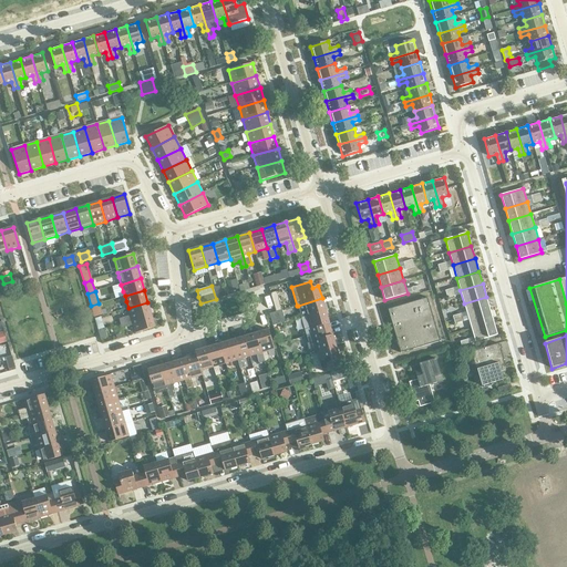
[(282,310),(277,291),(270,294),(276,312),(282,310)]
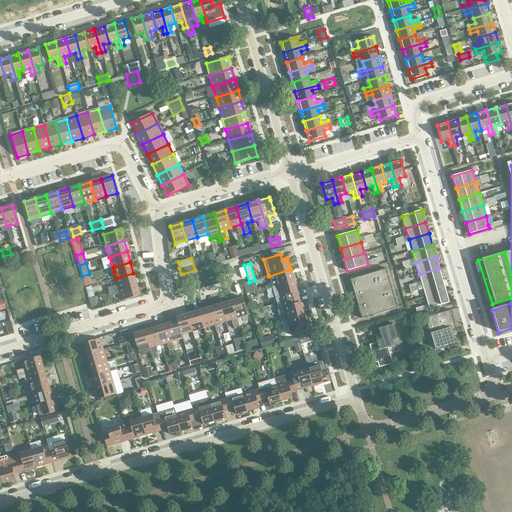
[(419,274),(421,282),(422,285),(442,279),(439,268),(419,274)]
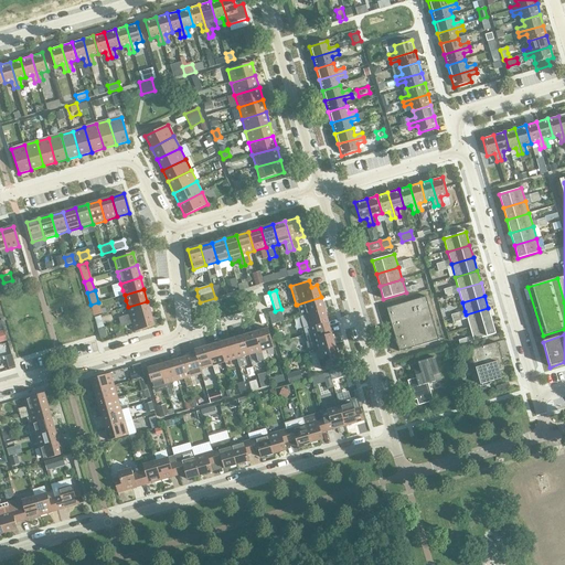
[(306,316),(324,309),(321,297),(297,305),(300,317),(306,315),(306,316)]
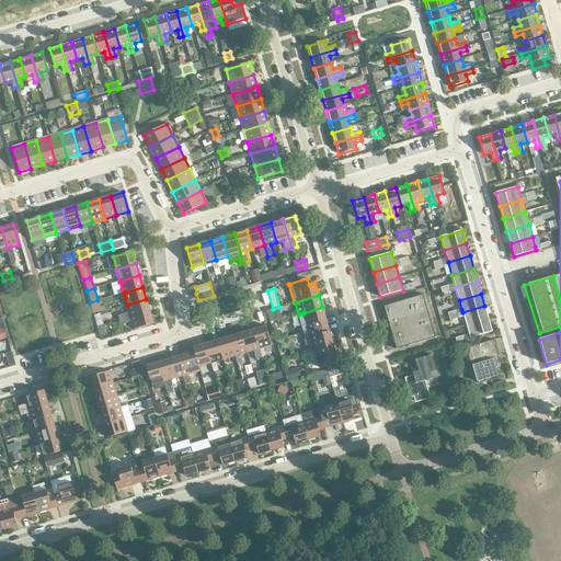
[(384,306),(396,350),(404,347),(404,344),(408,343),(408,346),(436,338),(423,295),(384,306)]
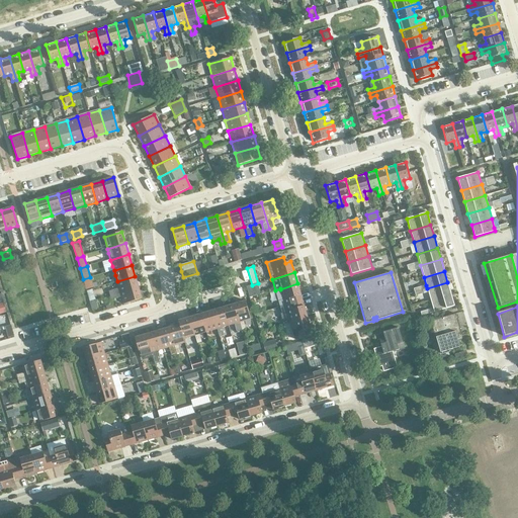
[(117,281),(119,288),(120,292),(139,287),(135,276),(117,281)]
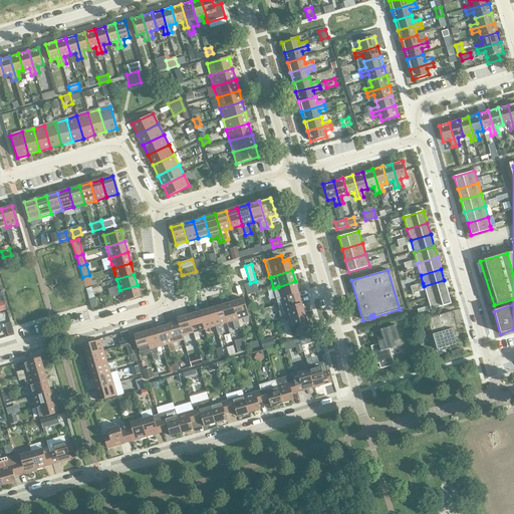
[(82,277),(85,288),(92,286),(89,275),(82,277)]
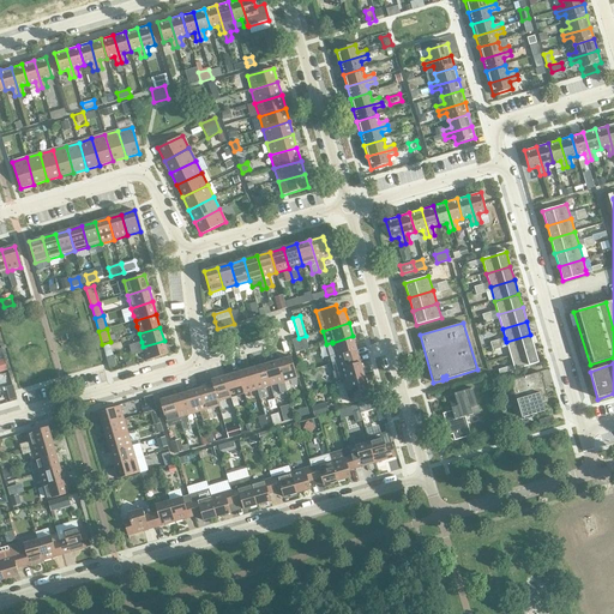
[(506,342),(511,356),(535,349),(530,335),(506,342)]
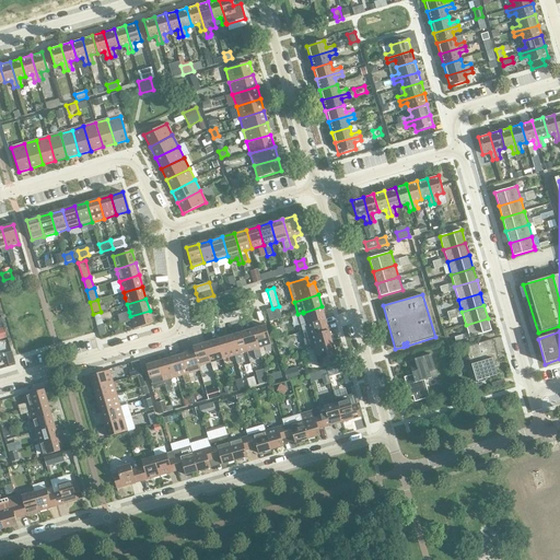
[(298,314),(303,333),(327,325),(322,306),(303,313),(303,312),(298,314)]
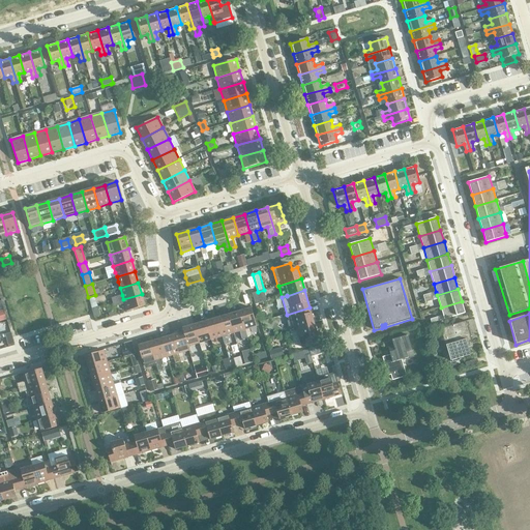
[(252,294),(255,304),(261,303),(258,292),(252,294)]
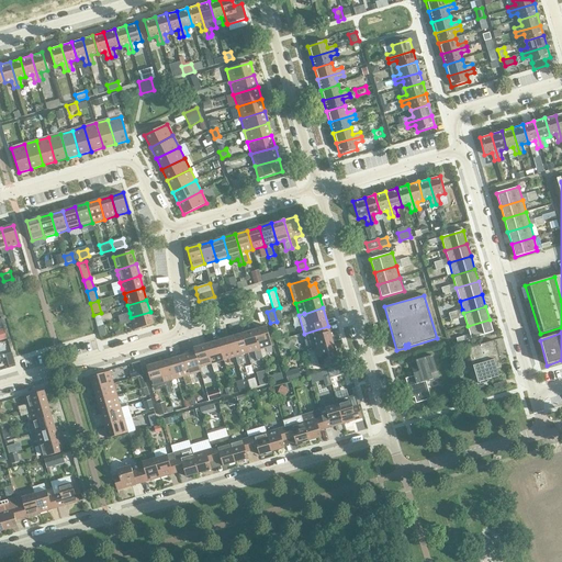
[(150,312),(131,317),(134,330),(154,325),(150,312)]
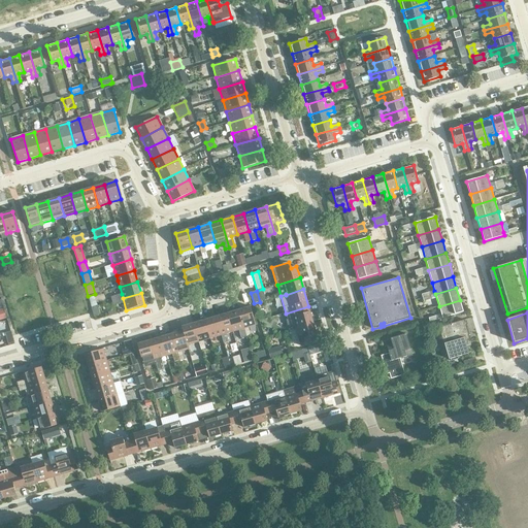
[(439,306),(442,319),(463,312),(460,300),(439,306)]
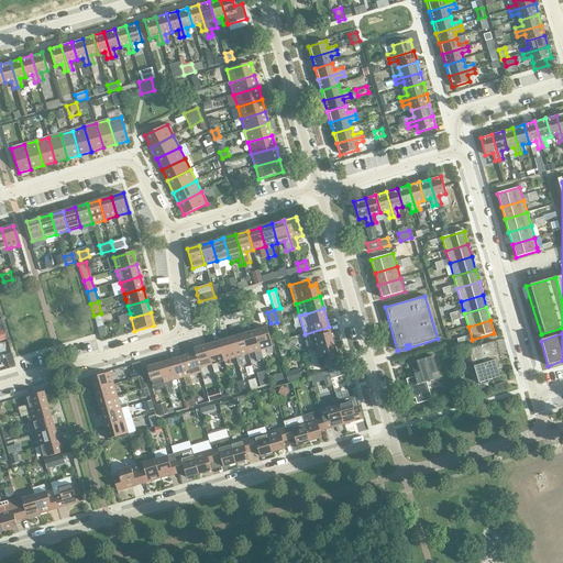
[(310,352),(315,351),(334,345),(329,327),(305,334),(307,341),(306,341),(307,348),(308,346),(310,352)]
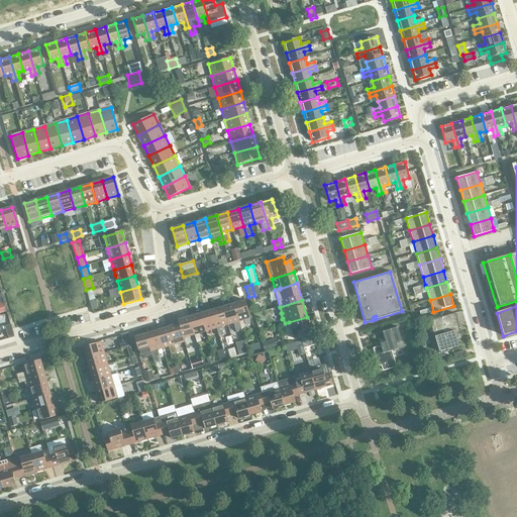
[(238,322),(243,320),(250,318),(245,301),(233,304),(238,322)]
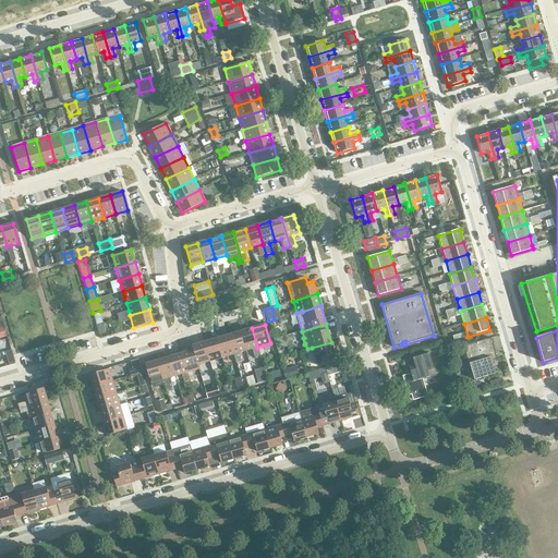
[(257,348),(252,328),(240,331),(245,351),(257,348)]
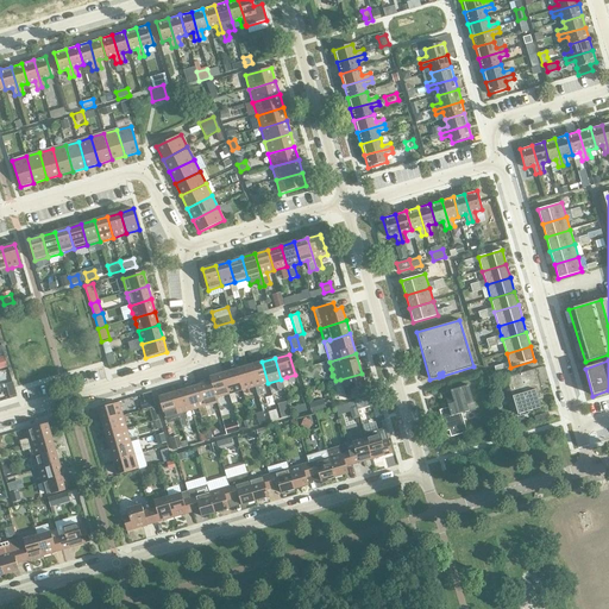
[(268,383),(262,362),(249,365),(255,387),(268,383)]
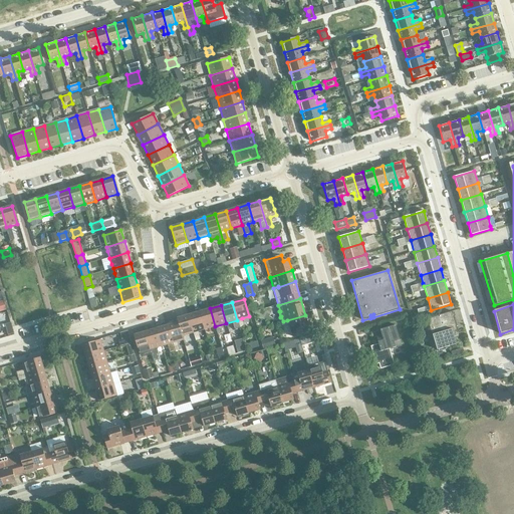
[(199,312),(204,329),(215,326),(210,308),(199,312)]
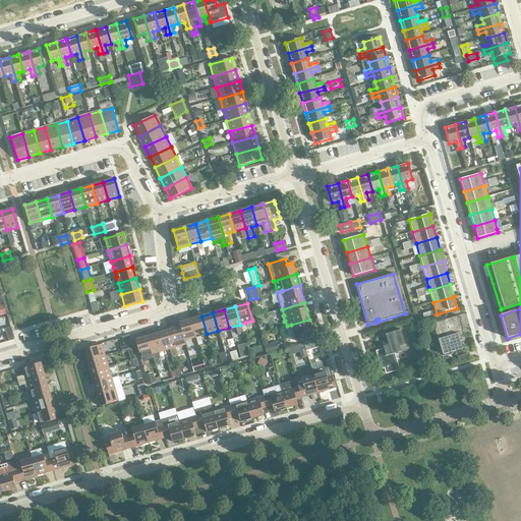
[(459,337),(464,336),(458,315),(432,324),(437,336),(439,336),(440,339),(439,340),(443,355),(445,354),(445,356),(452,354),(451,352),(463,349),(459,337)]
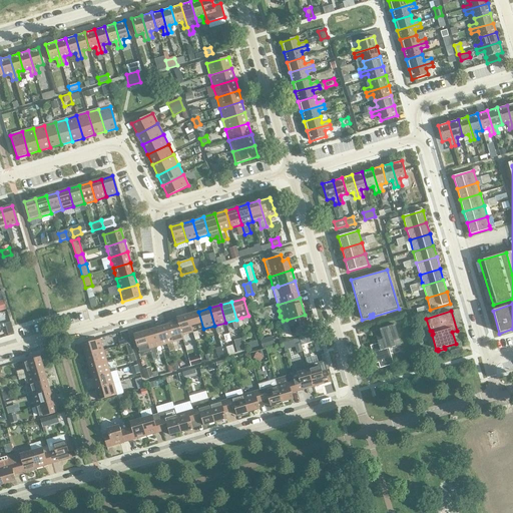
[(193,333),(197,331),(203,329),(198,312),(187,315),(193,333)]
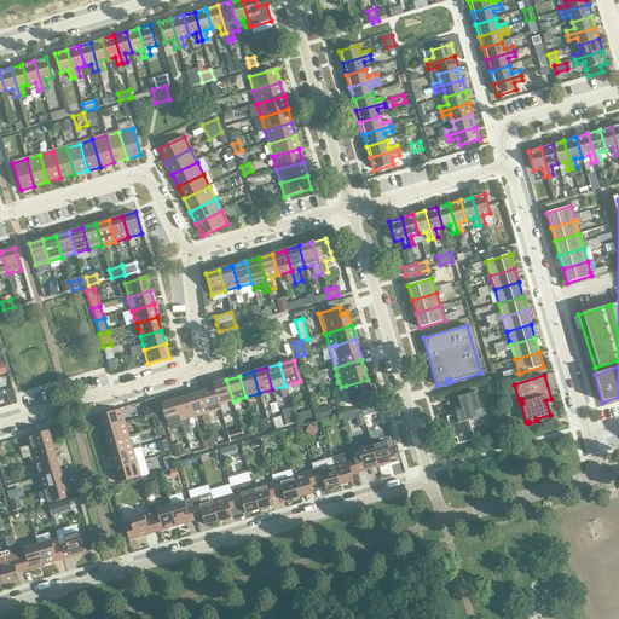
[(233,401),(226,380),(213,383),(214,388),(219,405),(220,405),(233,401)]
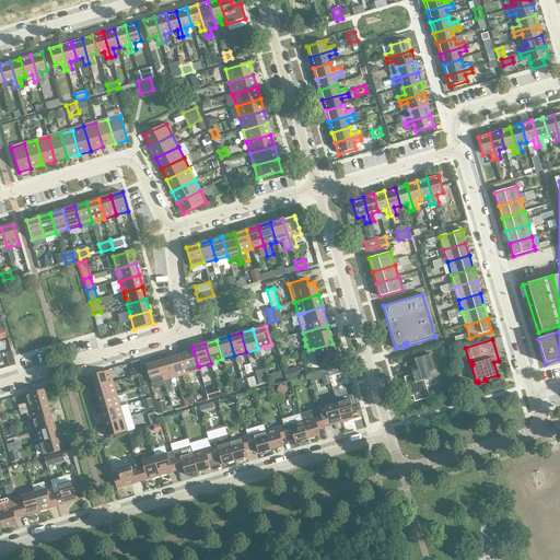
[(336,356),(333,343),(313,349),(318,368),(331,363),(329,358),(336,356)]
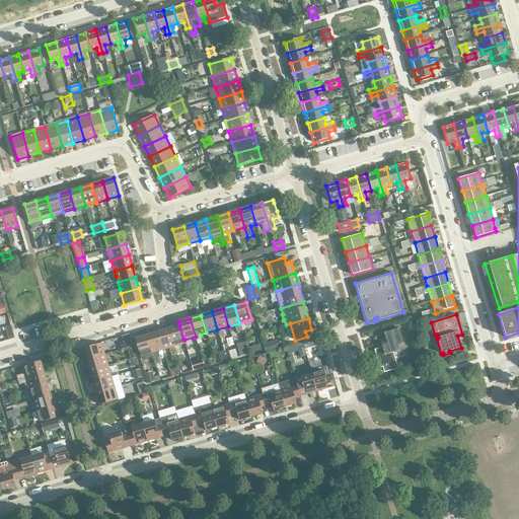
[(168,328),(174,347),(186,344),(184,340),(183,340),(179,325),(168,328)]
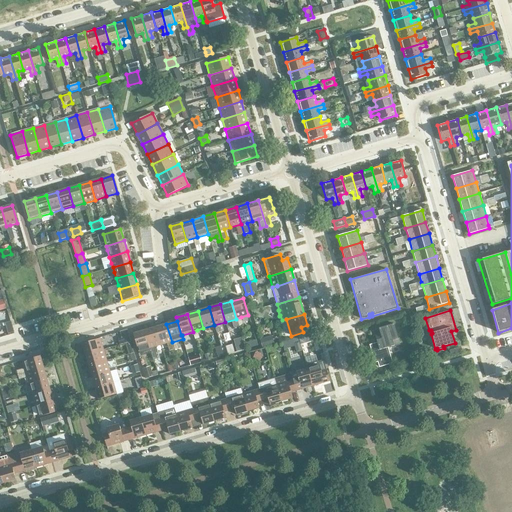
[(172,342),(166,324),(155,327),(161,345),(172,342)]
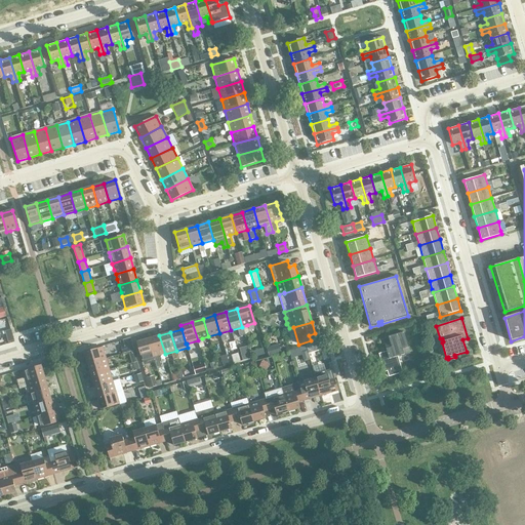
[(385,372),(387,371),(389,371),(390,376),(403,373),(398,357),(410,353),(404,332),(389,336),(390,340),(384,342),(387,352),(378,354),(385,372)]
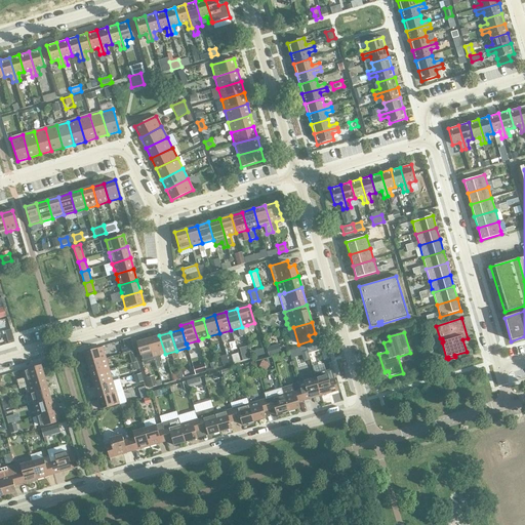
[(159,335),(149,339),(154,357),(165,354),(159,335)]
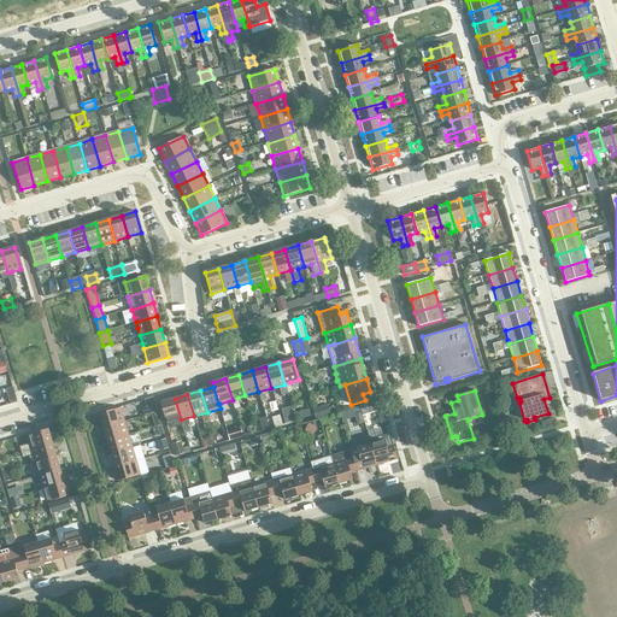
[(166,424),(175,422),(181,419),(175,399),(160,403),(166,424)]
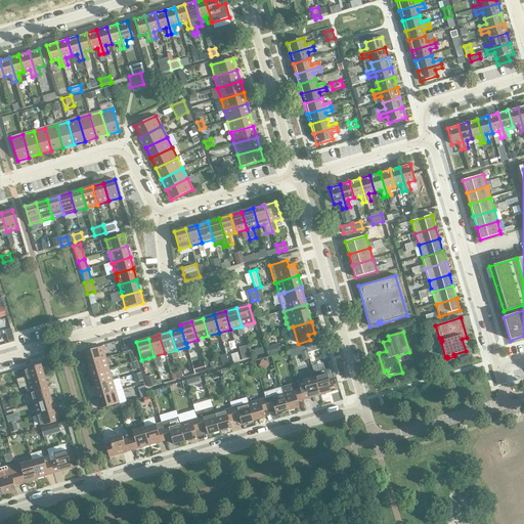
[(269,356),(280,352),(278,344),(266,347),(269,356)]
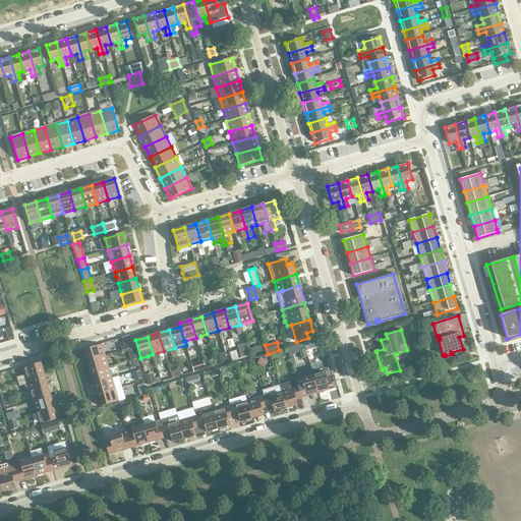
[(105,356),(104,352),(102,345),(83,350),(88,361),(105,356)]
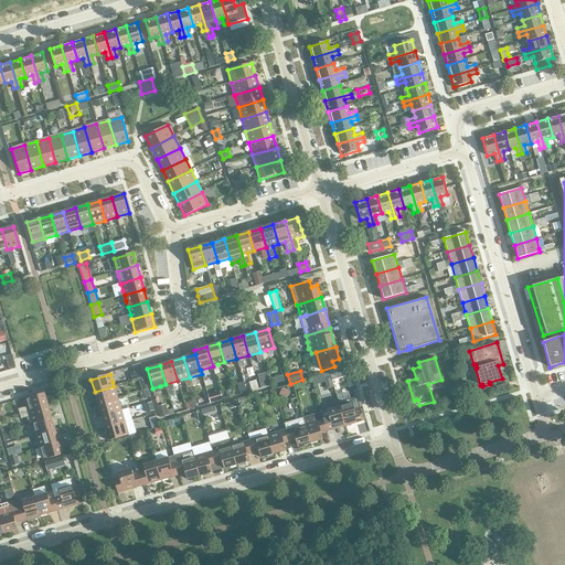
[(283,375),(270,380),(272,385),(284,382),(283,375)]
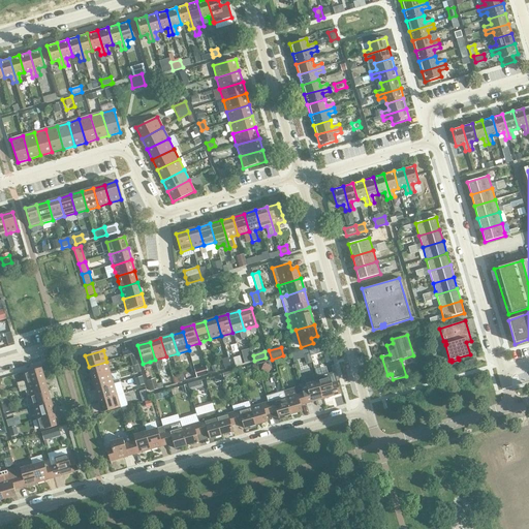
[(303,354),(304,358),(306,364),(313,362),(311,356),(310,352),(303,354)]
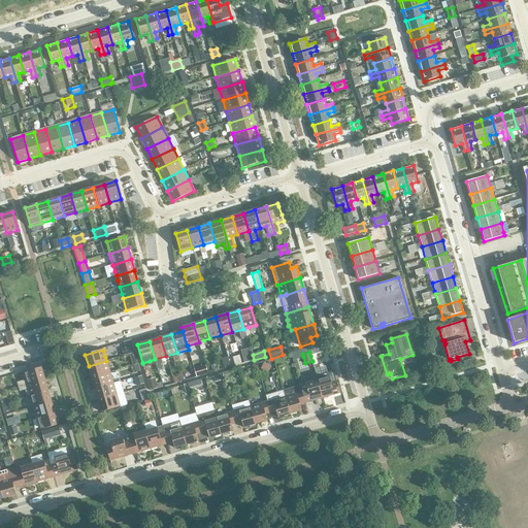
[(106,361),(89,366),(92,377),(109,372),(106,361)]
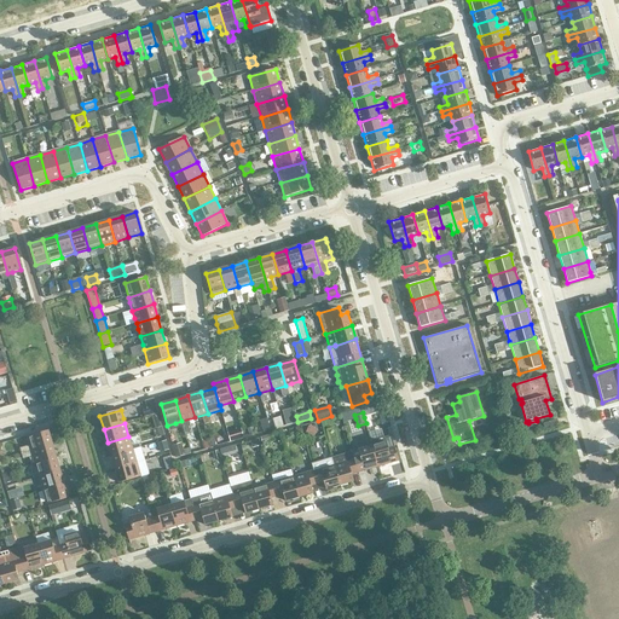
[(306,432),(316,437),(318,429),(308,426),(306,432)]
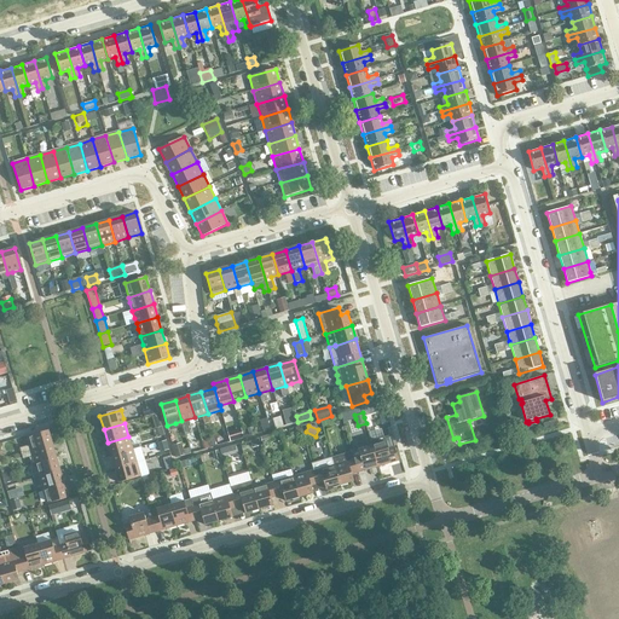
[(27,437),(29,446),(32,451),(52,445),(48,431),(27,437)]
